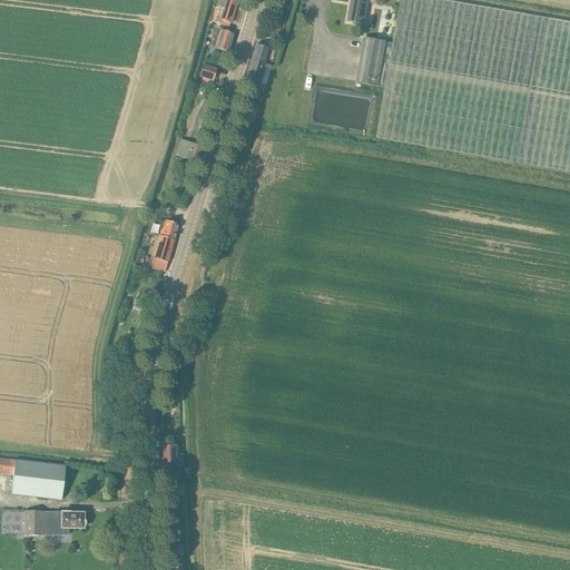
[(217,0),(216,8),(218,9),(216,20),(219,21),(229,23),(236,0),(217,0)]
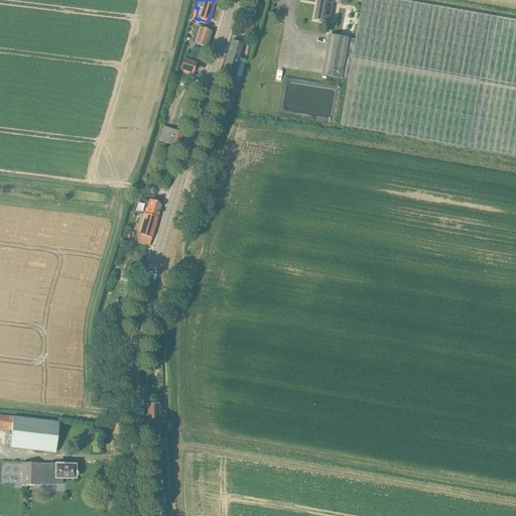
[(330,22),(333,0),(317,0),(314,19),(330,22)]
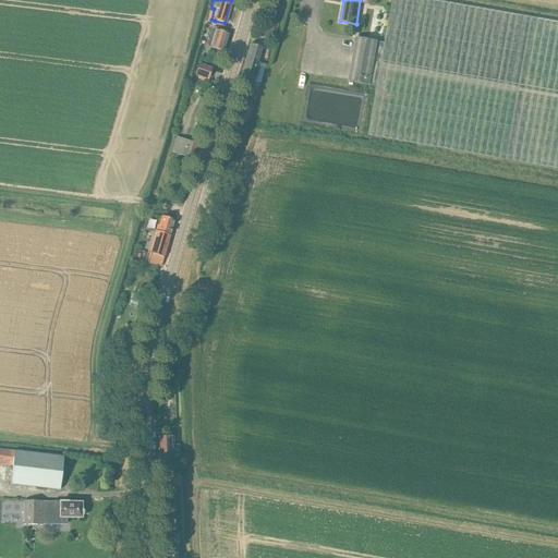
[(557,21),(435,0),(391,0),(384,44),(377,41),(355,37),(348,81),(370,85),(377,86),(368,135),(557,169),(557,21)]
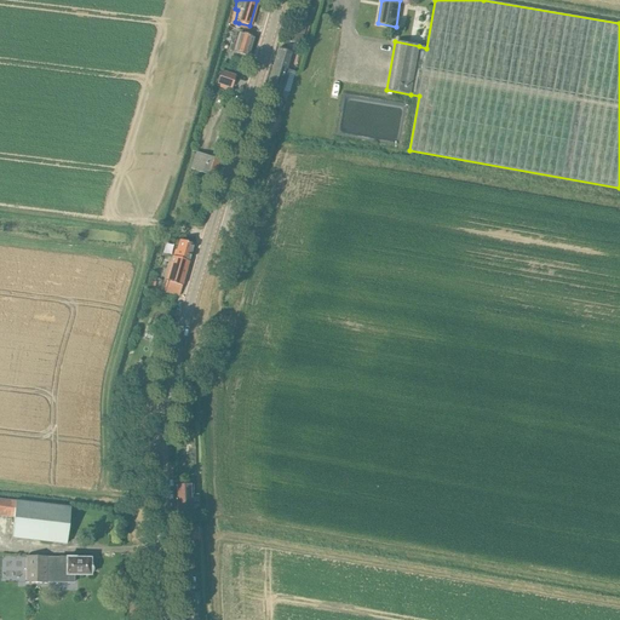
[(293,27),(288,41),(302,45),(305,30),(306,23),(294,19),(293,27)]
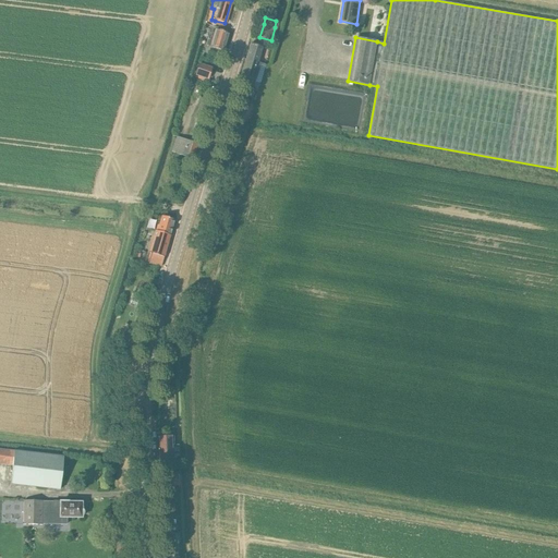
[(223,51),(229,34),(215,31),(210,47),(223,51)]
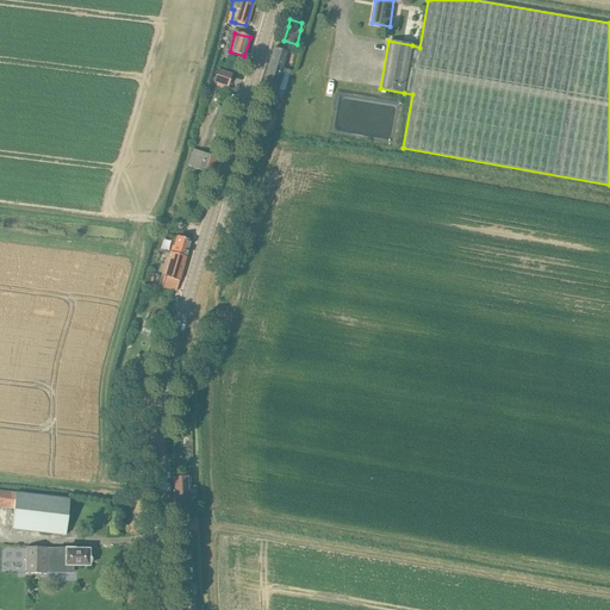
[(273,49),(268,64),(281,68),(286,53),(286,50),(280,48),(279,50),(273,49)]
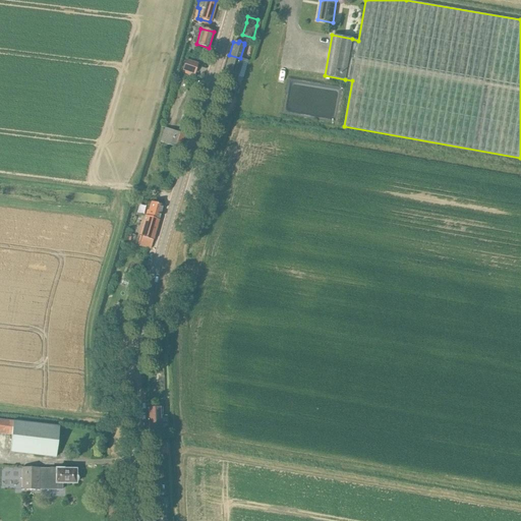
[(225,92),(223,98),(232,101),(234,95),(238,82),(235,81),(237,74),(240,66),(242,59),(240,58),(229,55),(225,71),(231,72),(228,79),(225,92)]
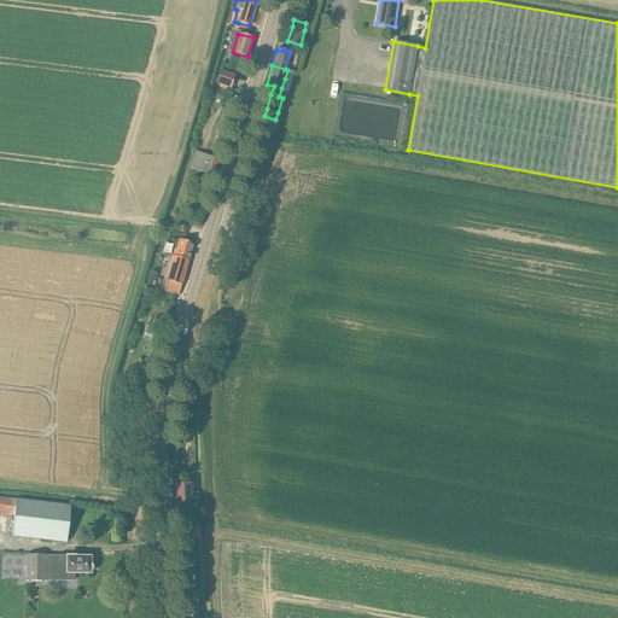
[(231,88),(234,76),(220,73),(216,85),(231,88)]
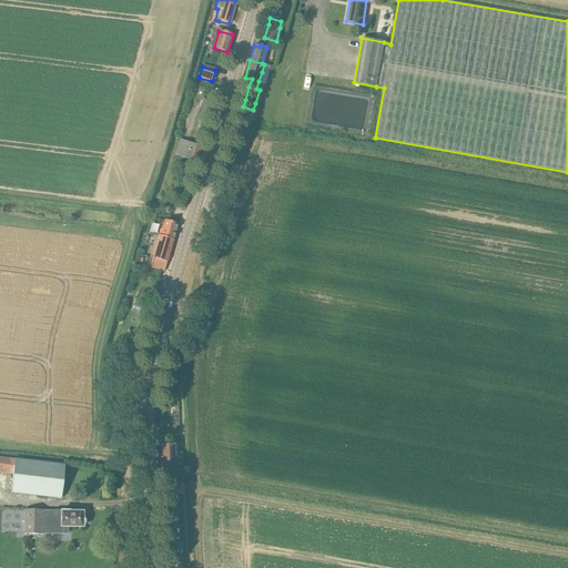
[(239,110),(233,130),(237,131),(241,132),(242,127),(240,125),(242,120),(244,111),(239,110)]
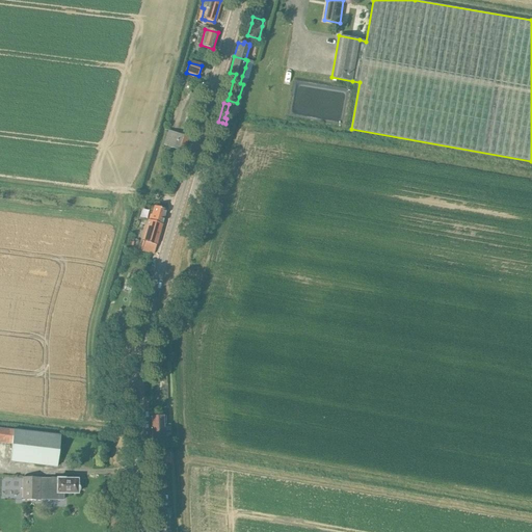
[(218,124),(213,142),(219,144),(224,126),(218,124)]
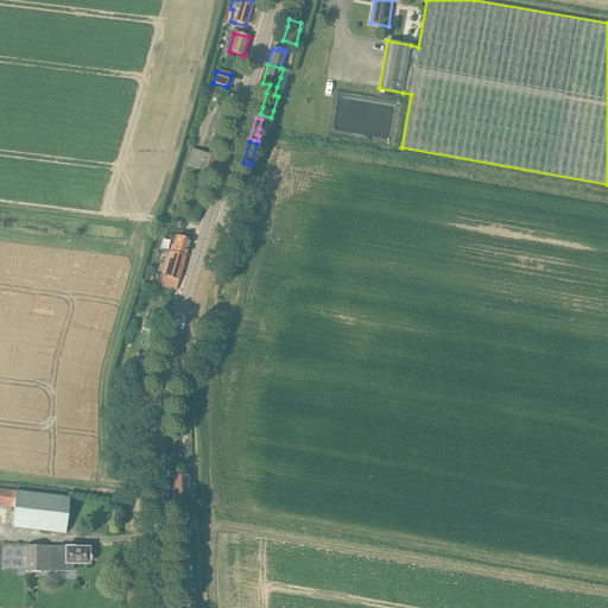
[(210,175),(215,158),(192,150),(187,165),(210,175)]
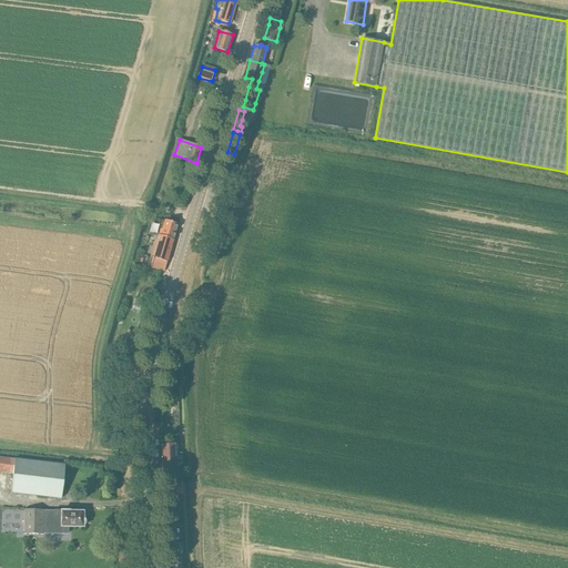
[(163,271),(176,225),(164,221),(159,237),(158,236),(151,257),(154,259),(151,267),(163,271)]
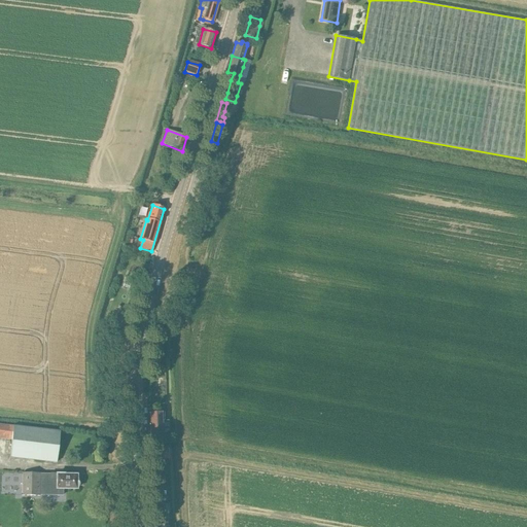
[(132,235),(139,237),(141,230),(134,227),(132,235)]
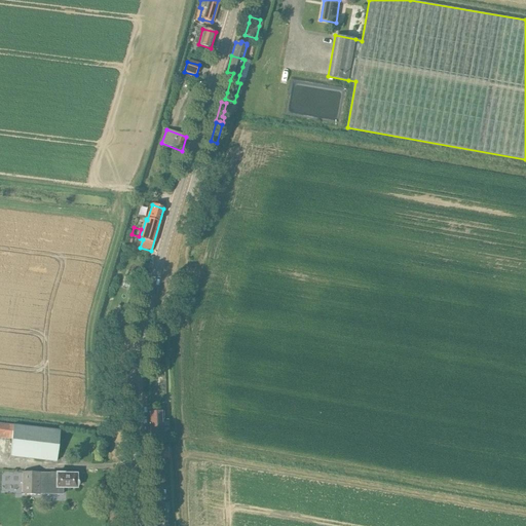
[(152,412),(149,412),(149,420),(149,421),(150,436),(156,436),(156,443),(160,443),(160,436),(161,436),(161,435),(161,431),(160,420),(163,420),(162,412),(160,412),(152,412)]
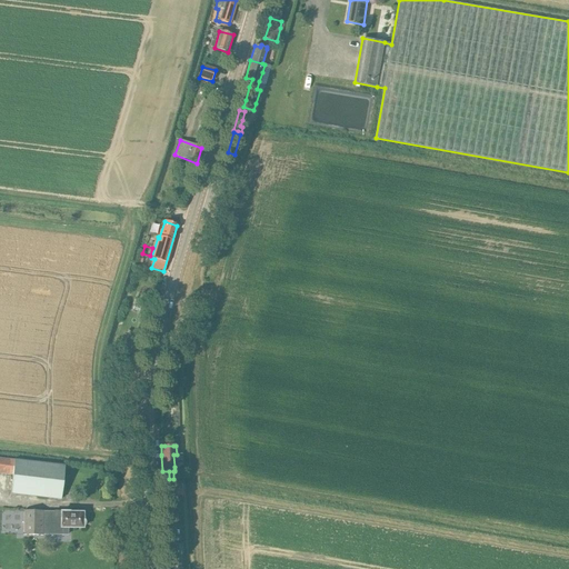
[(60,500),(63,466),(0,459),(0,473),(12,475),(10,495),(60,500)]
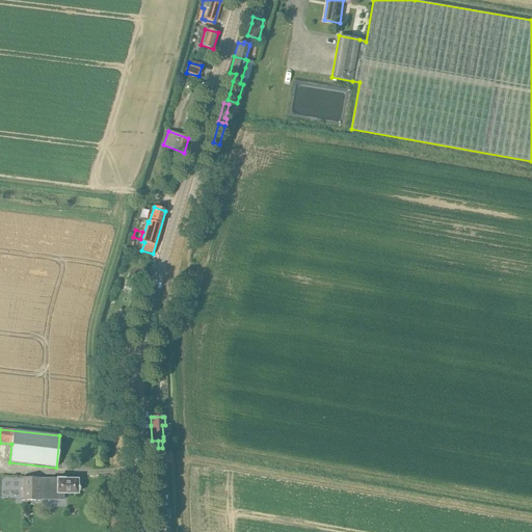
[(167,452),(157,453),(157,464),(170,464),(169,455),(169,452),(167,452)]
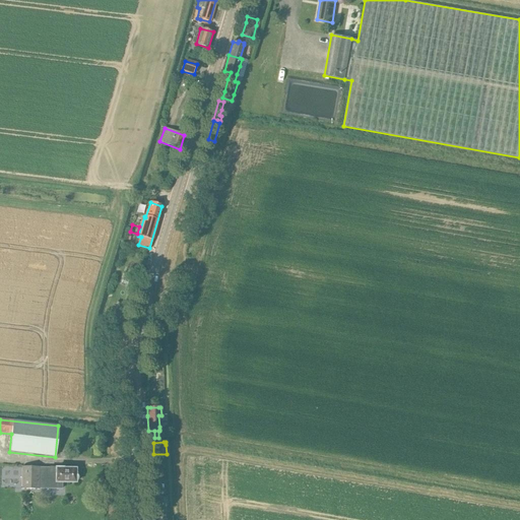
[(55,468),(21,467),(21,488),(21,490),(62,490),(62,482),(75,483),(75,481),(77,480),(75,473),(75,469),(64,469),(64,468),(55,468)]
